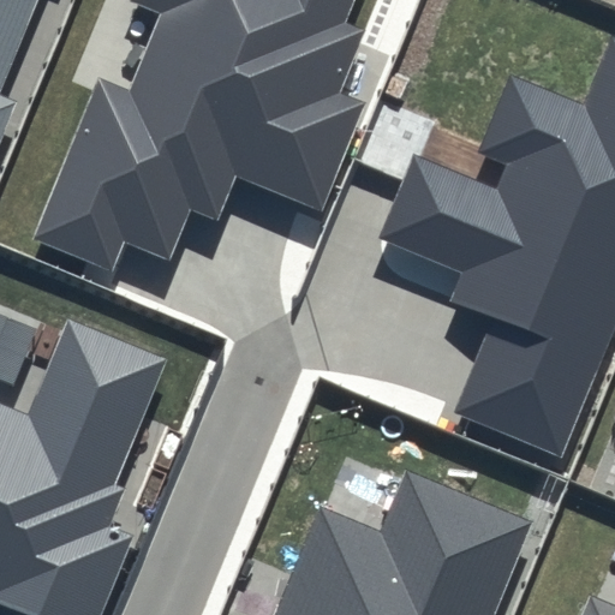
[(0,0),(0,132),(13,100),(1,95),(40,0),(0,0)]
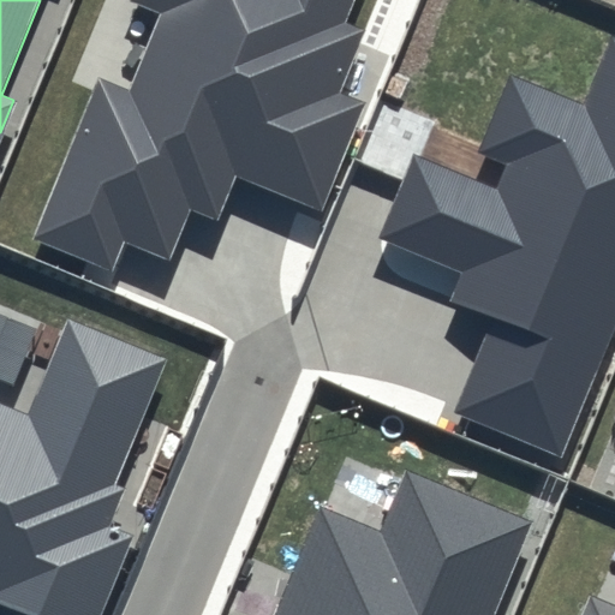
[(354,0),(136,0),(137,1),(160,11),(129,90),(101,79),(40,234),(111,262),(123,233),(169,251),(189,206),(222,219),(237,180),(324,215),(369,100),(340,88),(363,29),(346,23),(354,0)]
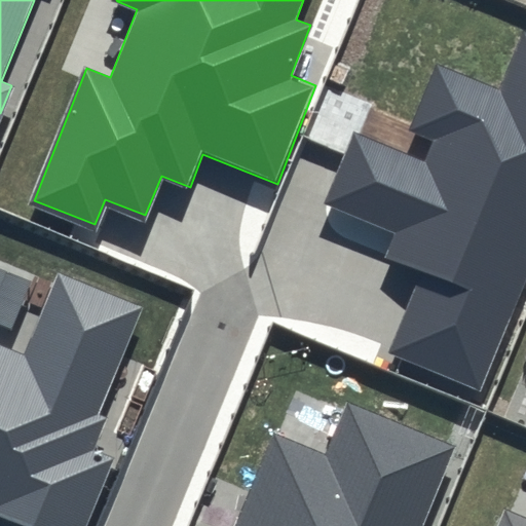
[(525,290),(525,28),(519,25),(494,84),(436,60),(406,129),(434,141),(424,163),(355,135),(330,196),(400,225),(387,257),(423,272),(390,353),(484,391),(525,290)]
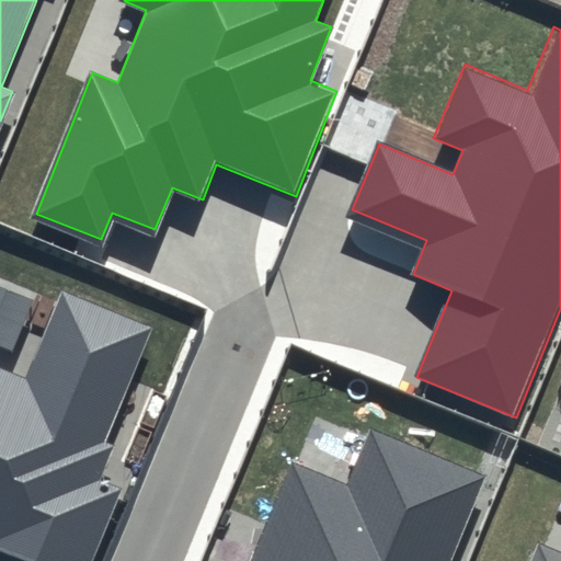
[(149,328),(60,292),(25,379),(0,368),(0,551),(24,560),(94,560),(124,490),(96,479),(111,444),(104,442),(149,328)]
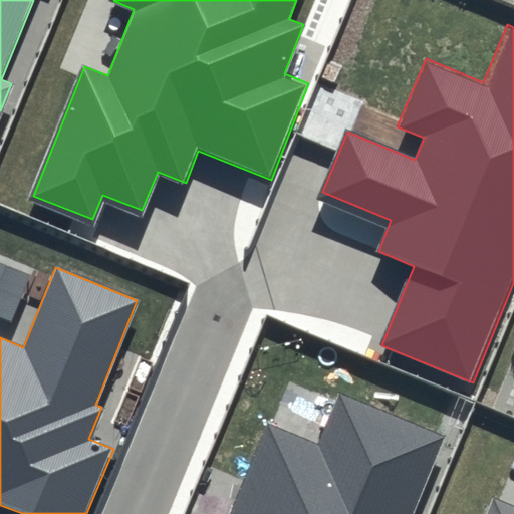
[(416,513),(449,435),(337,389),(316,440),(269,421),(230,513),(416,513)]
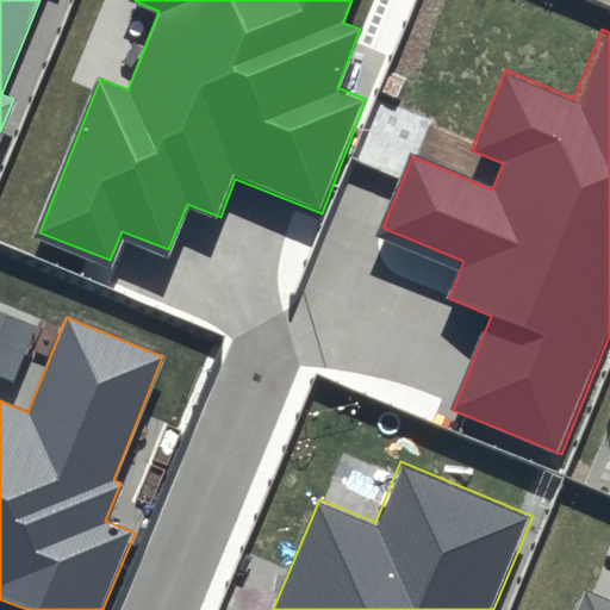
[(609,609),(609,603),(582,592),(574,609),(609,609)]
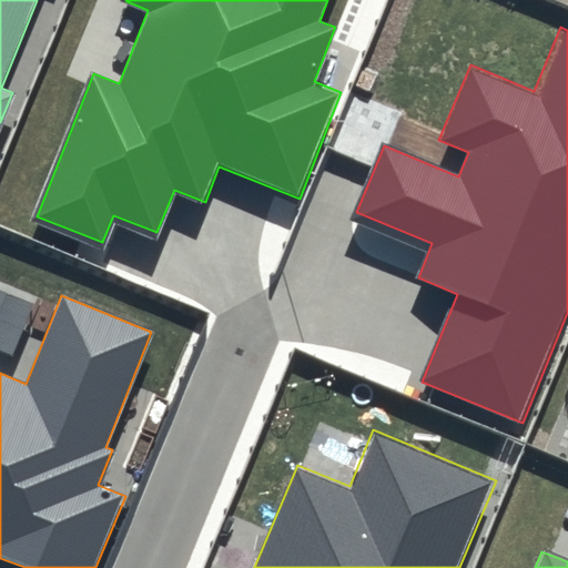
All buildings are outlined.
